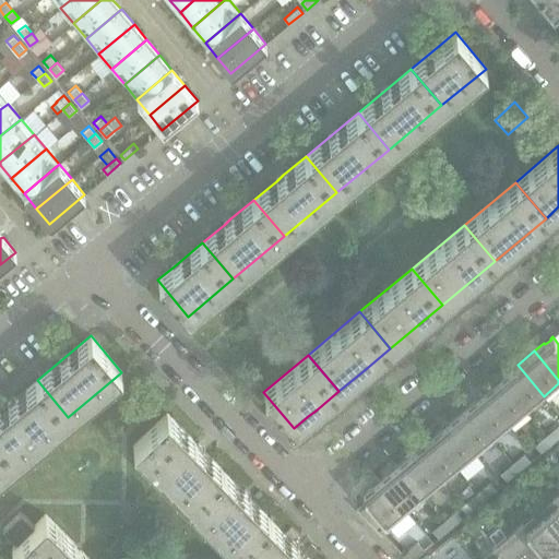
[(544,396),(518,365),(500,379),(526,411),(544,396)]
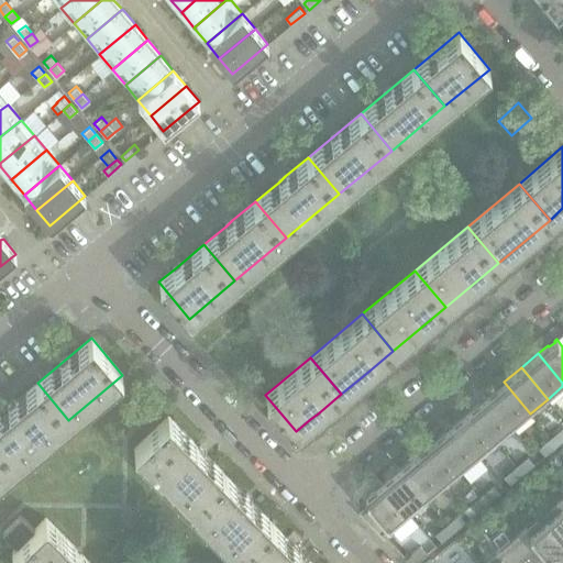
[(530,414),(504,382),(486,396),(512,428),(530,414)]
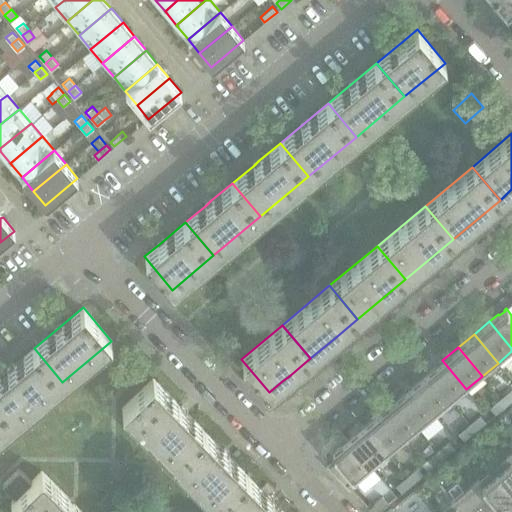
[(0,403),(14,421),(62,382),(34,348),(0,376),(0,403)]
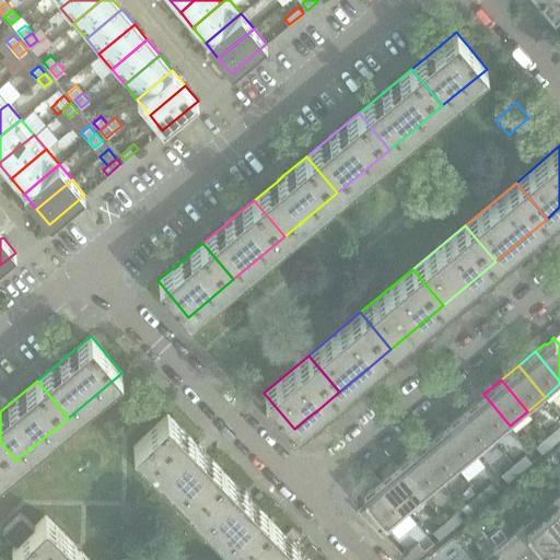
[(510,426),(483,394),(467,408),(493,440),(510,426)]
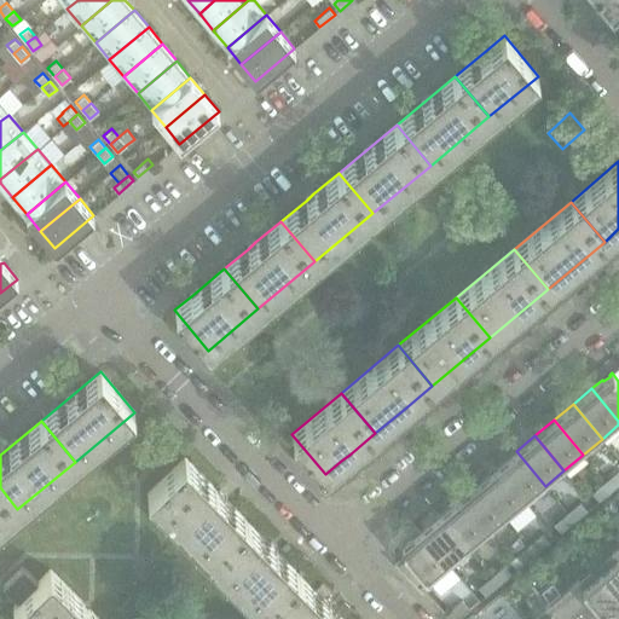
[(545,486),(516,451),(497,467),(526,502),(545,486)]
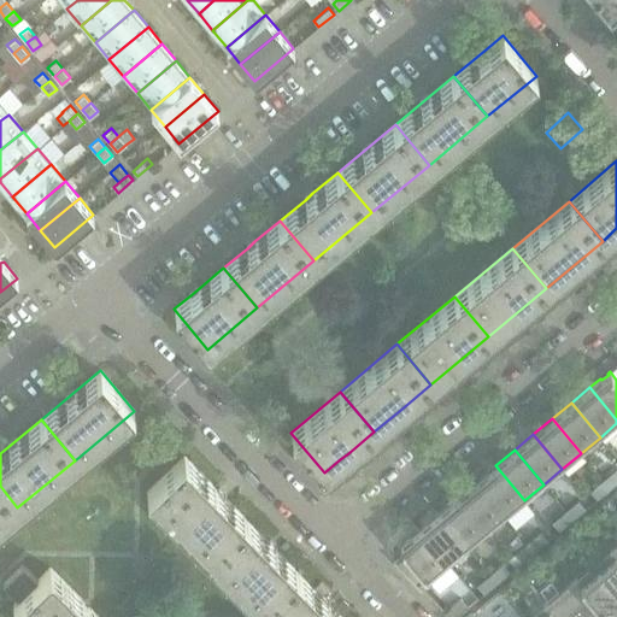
[(247,521),(224,498),(217,491),(183,457),(181,459),(146,493),(210,558),(247,521)]
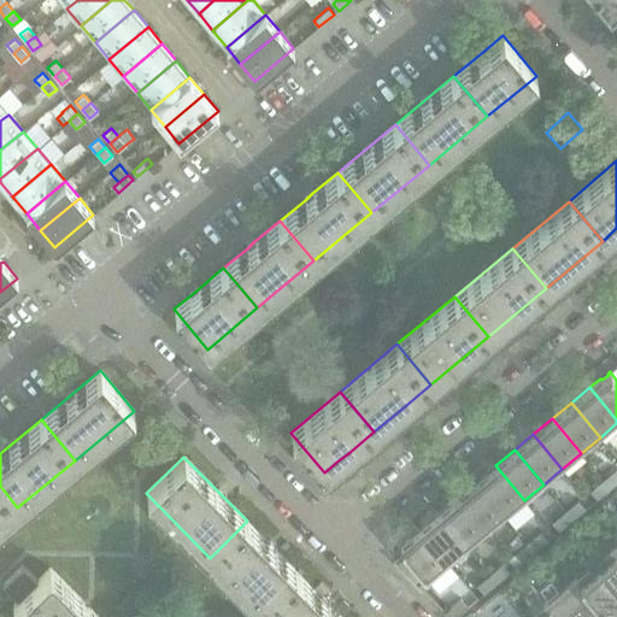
[(524,500),(495,465),(476,481),(505,517),(524,500)]
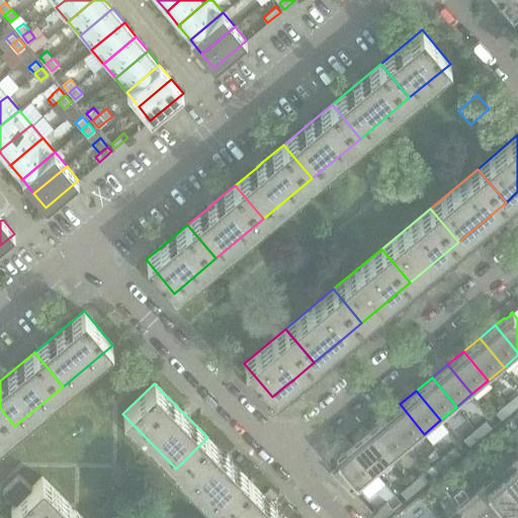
[(512,410),(517,404),(517,395),(517,394),(506,403),(512,410)]
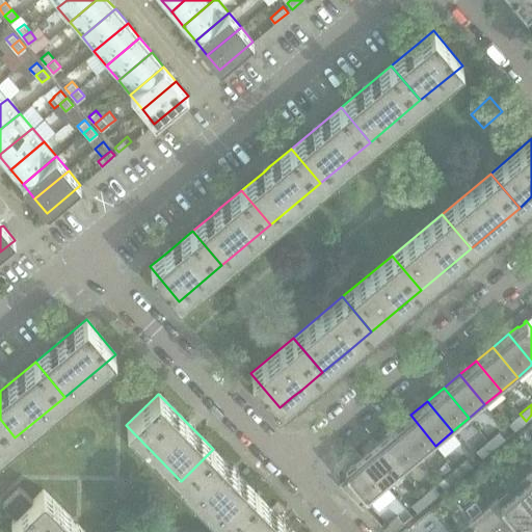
[(514,430),(526,421),(520,414),(508,423),(514,430)]
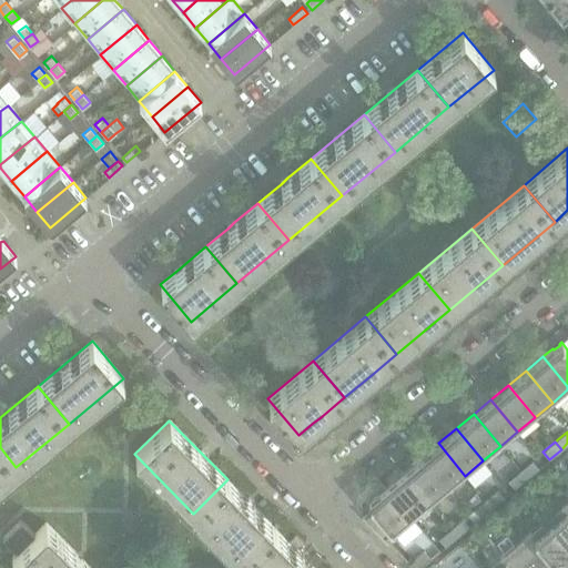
[(465,476),(438,443),(421,458),(448,490),(465,476)]
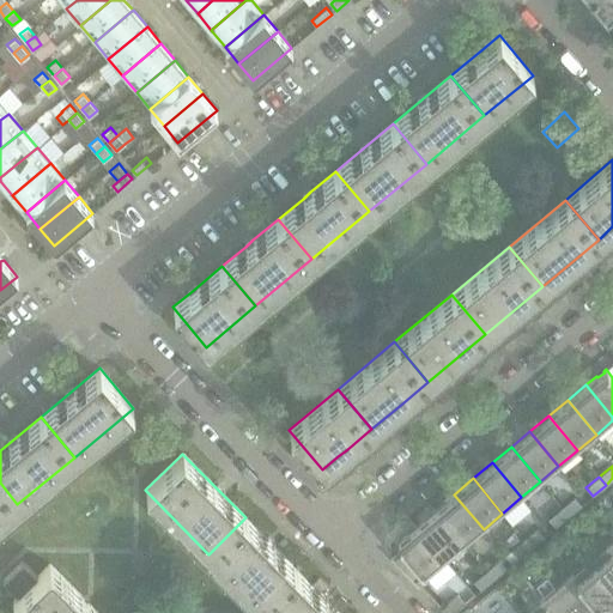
[(0,519),(17,504),(0,483),(0,519)]
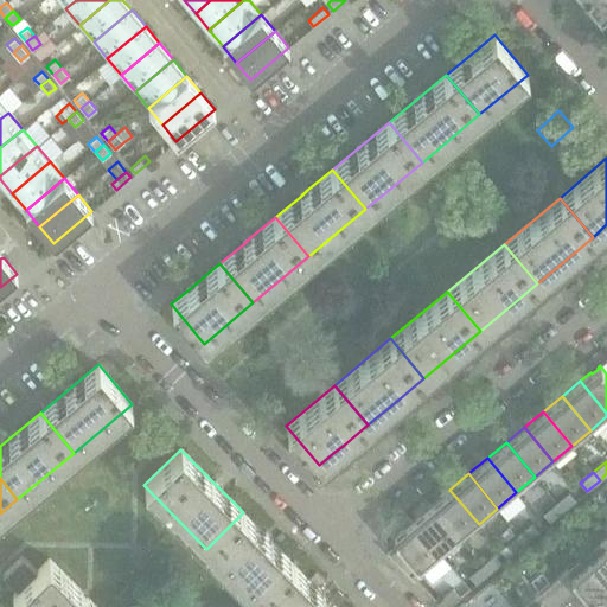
[(479,524),(449,490),(432,504),(460,540),(479,524)]
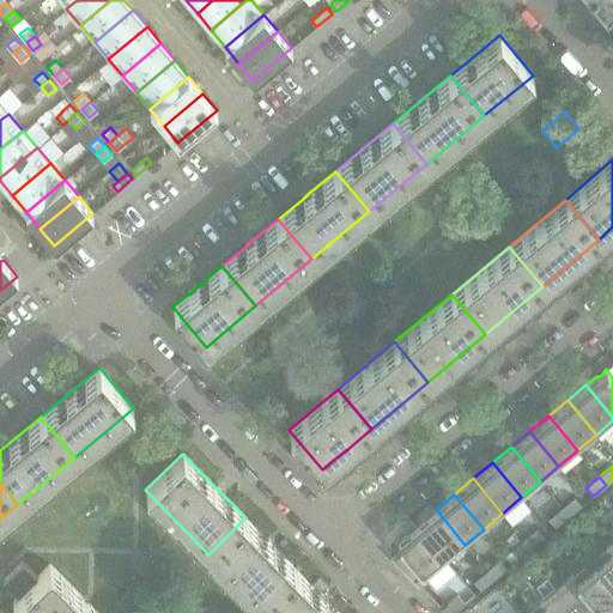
[(568,516),(581,505),(574,497),(560,508),(568,516)]
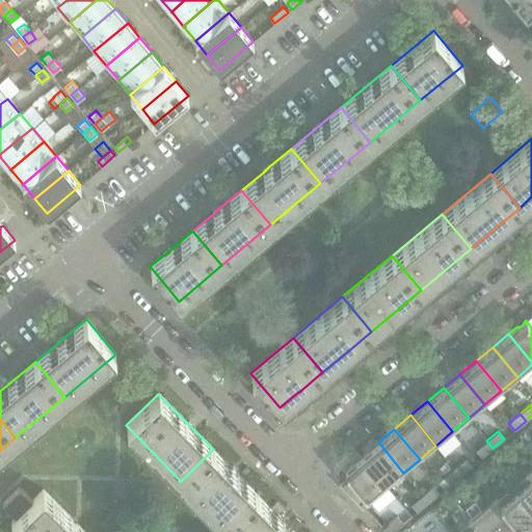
[(481,457),(493,448),(486,441),(476,450),(481,457)]
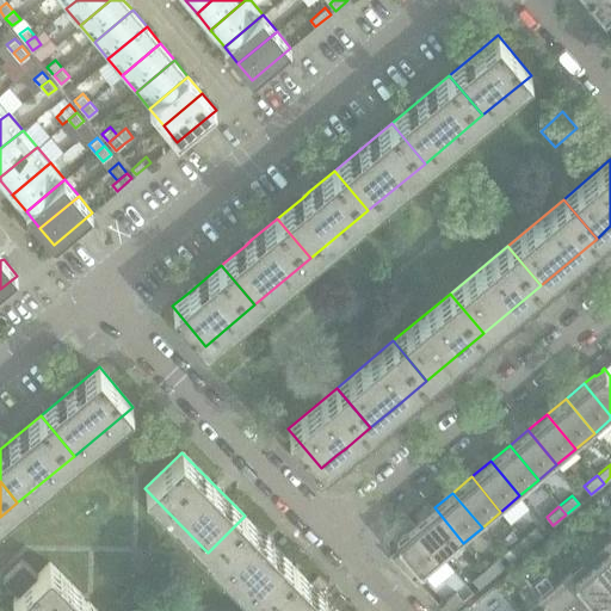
[(463,543),(434,507),(415,524),(444,559),(463,543)]
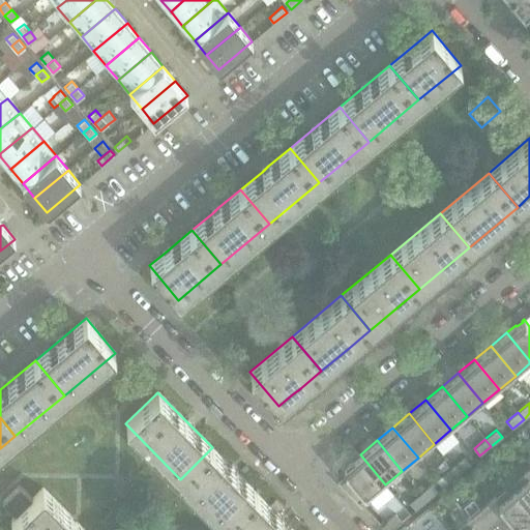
[(257,494),(236,472),(230,466),(212,447),(180,479),(225,525),(257,494)]
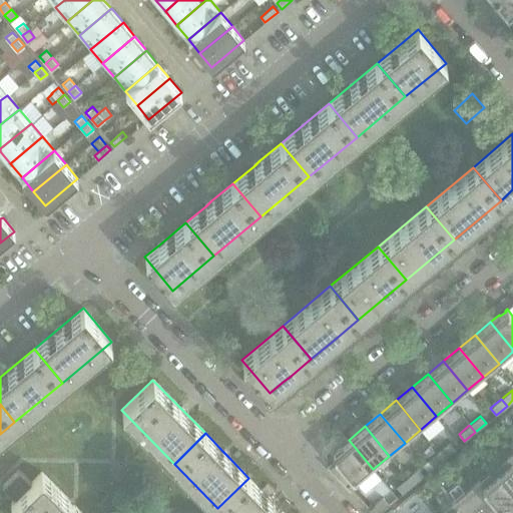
[(373,469),(349,440),(333,453),(334,454),(333,454),(337,459),(329,466),(327,465),(326,465),(350,490),(351,489),(350,487),(356,482),(357,482),(373,469)]
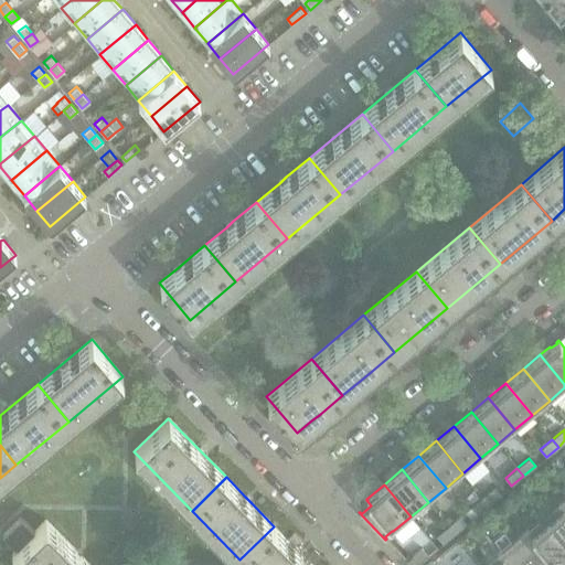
[(489,504),(501,494),(494,487),(482,497),(489,504)]
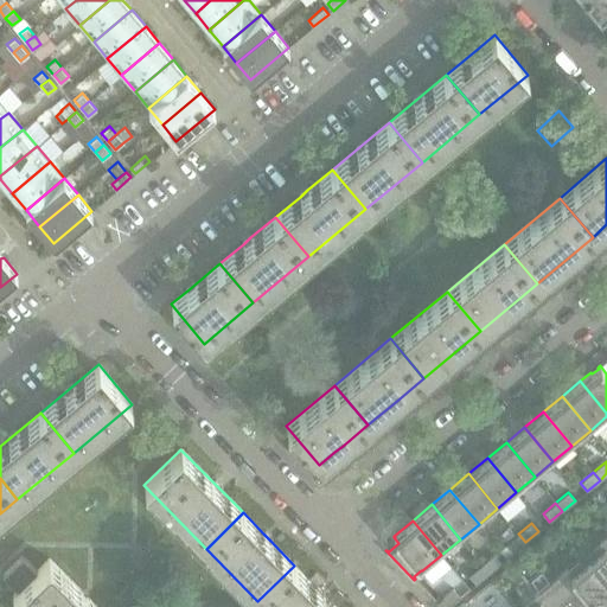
[(512,553),(525,542),(518,534),(505,544),(512,553)]
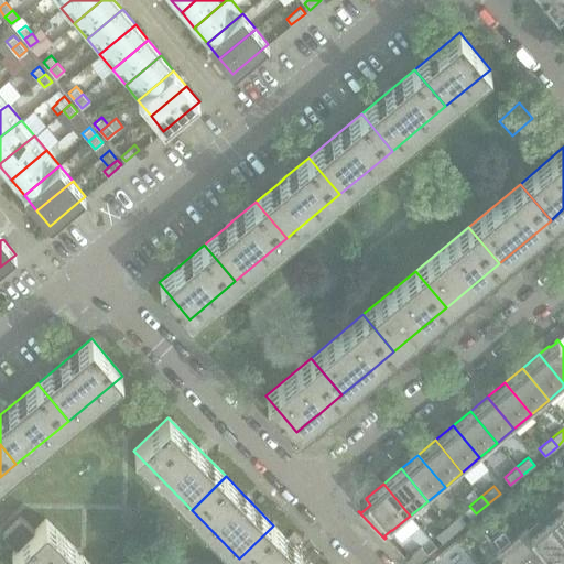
[(563,496),(542,516),(563,542),(563,496)]
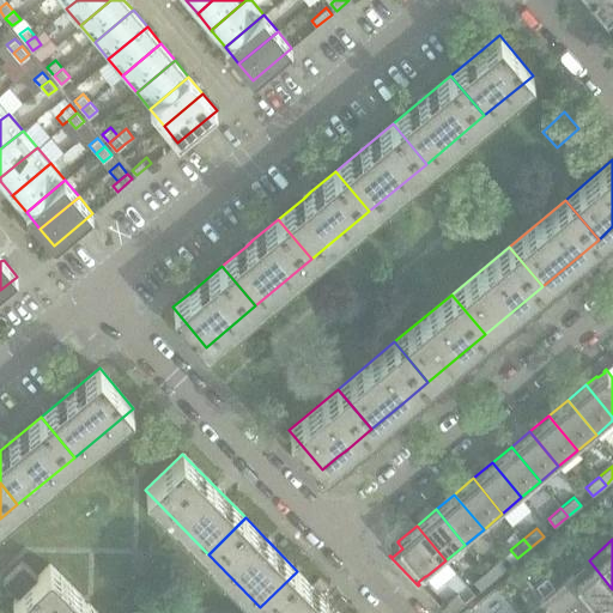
[(493,578),(505,568),(499,559),(486,570),(493,578)]
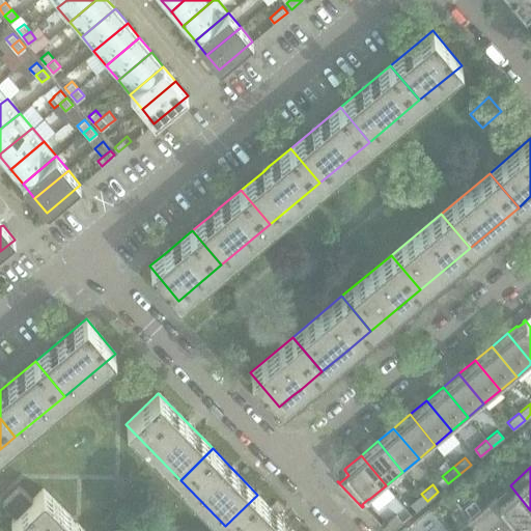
[(528,530),(530,529),(530,510),(510,485),(481,509),(494,524),(499,530),(528,530)]
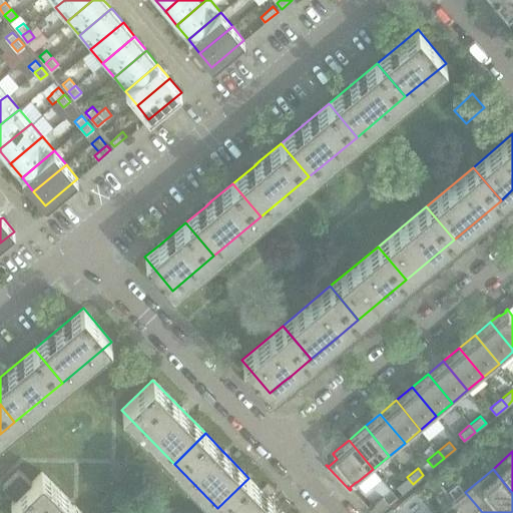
[(14,499),(31,482),(18,470),(2,486),(14,499)]
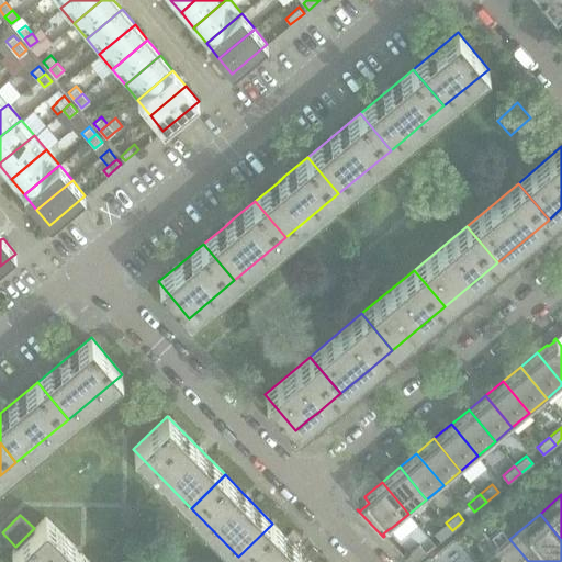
[(89,561),(45,517),(34,528),(15,547),(11,551),(22,561),(89,561)]
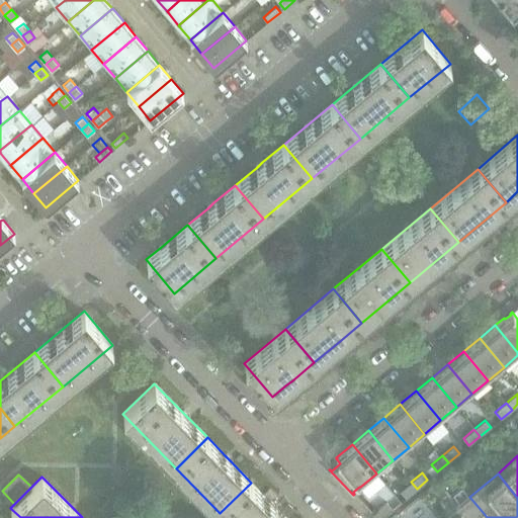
[(406,498),(417,489),(411,482),(400,491),(406,498)]
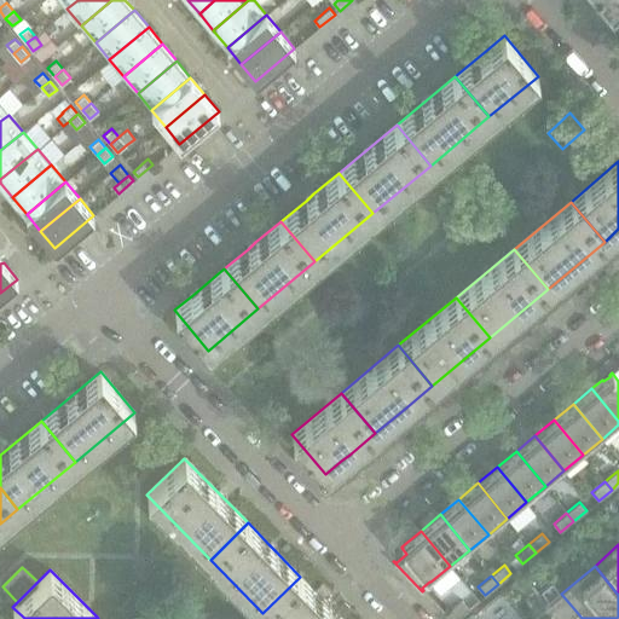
[(341,618),(329,606),(322,599),(300,577),(262,613),(267,618),(341,618)]
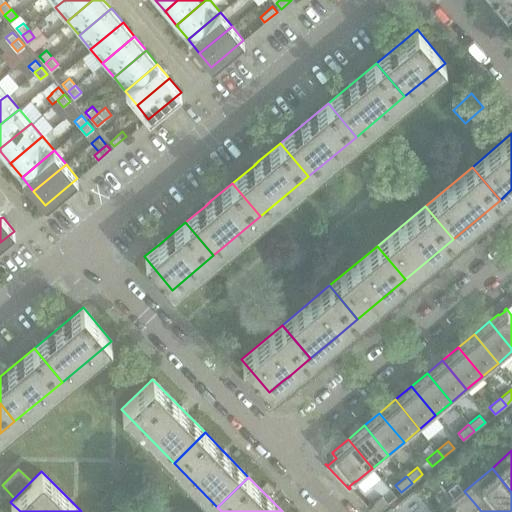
[(420,494),(427,488),(423,483),(416,489),(420,494)]
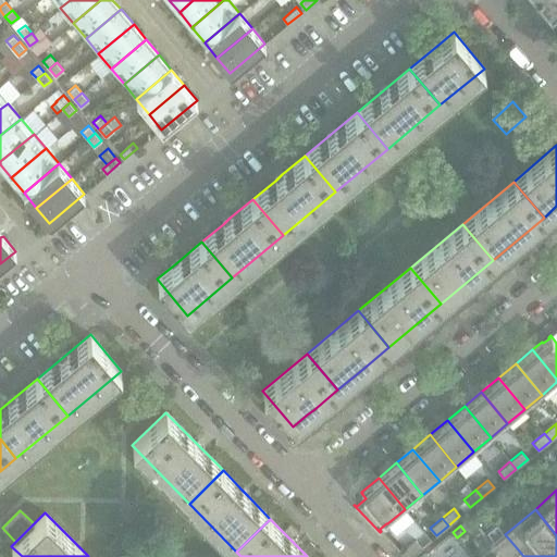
[(523,556),(518,549),(505,534),(477,556),(523,556)]
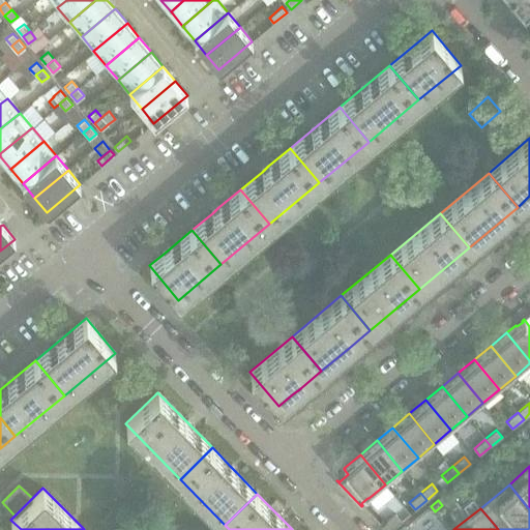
[(384,529),(389,529),(401,521),(395,514),(381,526),(384,529)]
